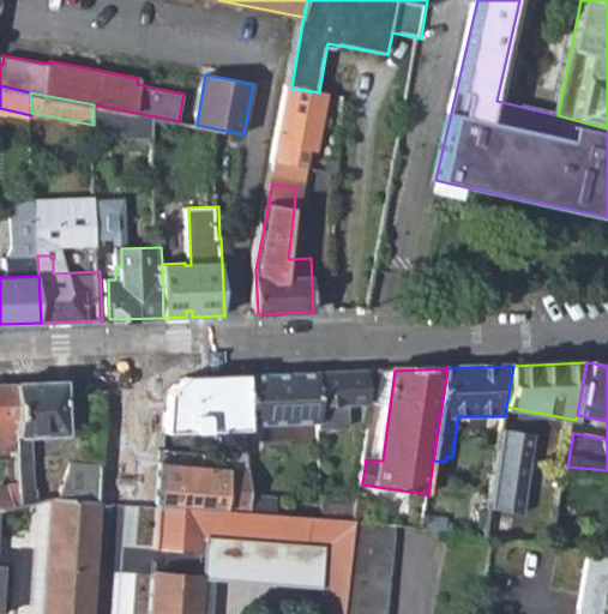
[(320,408),(367,405),(366,371),(319,373),(320,408)]
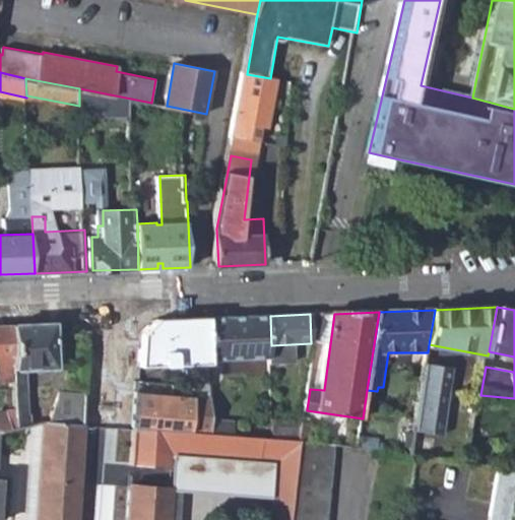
[(272,361),(271,345),(270,316),(208,318),(209,363),(272,361)]
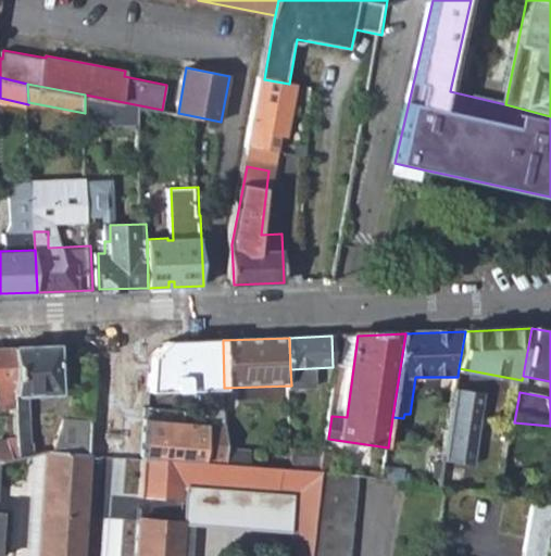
[(224,388),(223,340),(170,342),(154,358),(151,394),(204,392),(210,392),(210,424),(207,463),(232,465),(224,388)]
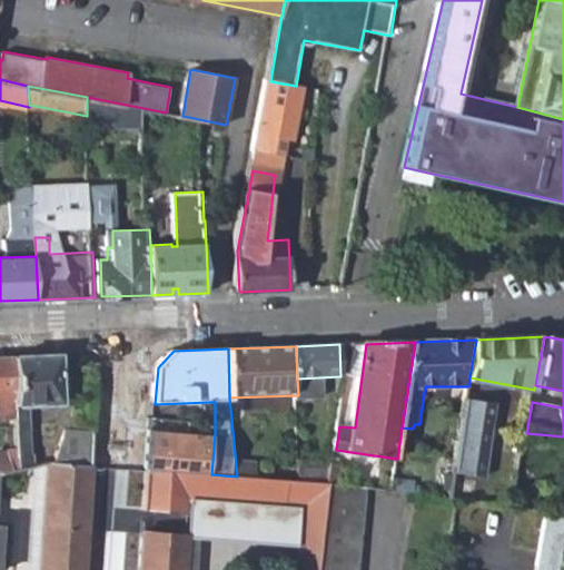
[(20,461),(20,469),(33,465),(31,404),(62,402),(60,355),(16,356),(18,418),(20,461)]
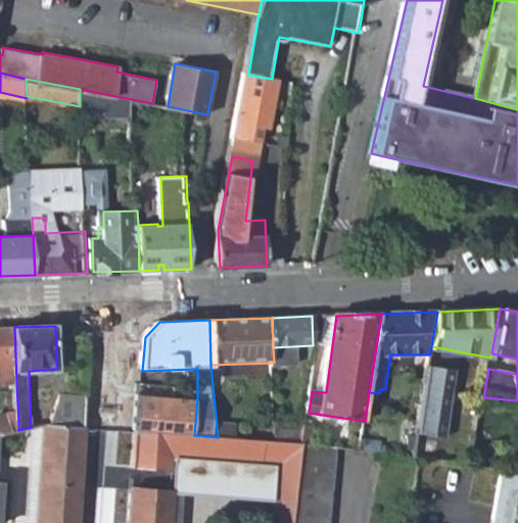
[(0,383),(16,383),(14,327),(0,328),(0,383)]
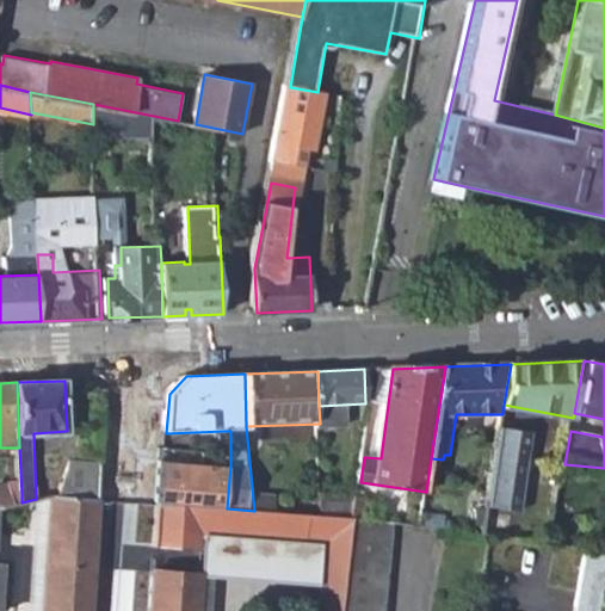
[(522,514),(531,449),(498,444),(488,508),(522,514)]
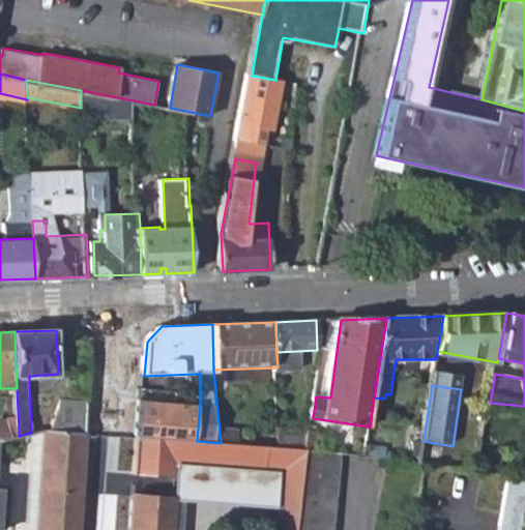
[(200,404),(141,400),(139,437),(197,441),(200,404)]
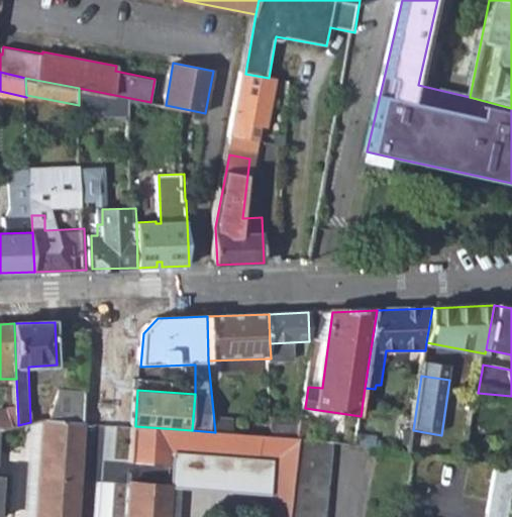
[(76,516),(83,436),(85,398),(62,397),(57,401),(56,419),(44,419),(36,516),(76,516)]
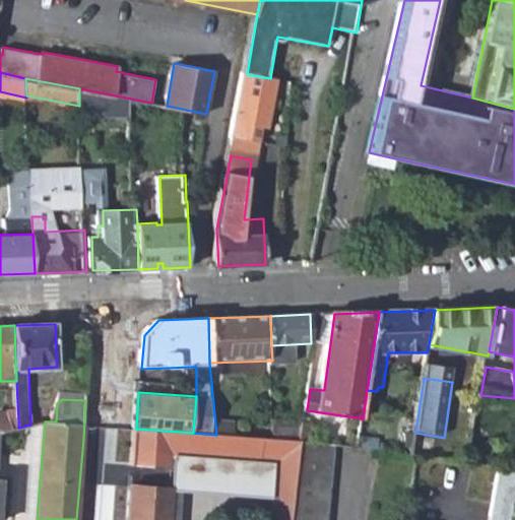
[(0,414),(0,431),(1,431),(18,428),(18,420),(12,421),(9,413),(0,414)]
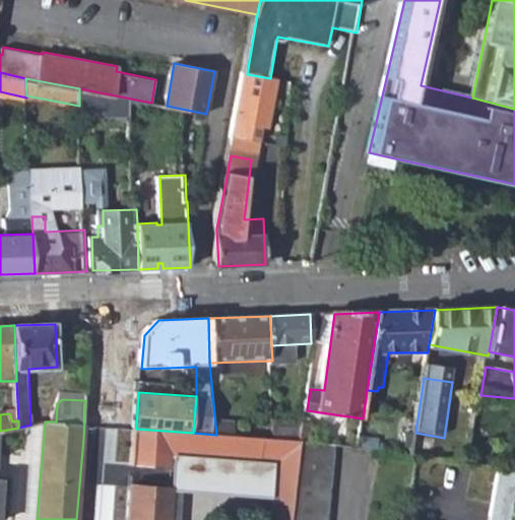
[(303,442),(312,443),(315,424),(305,423),(304,431),(303,442)]
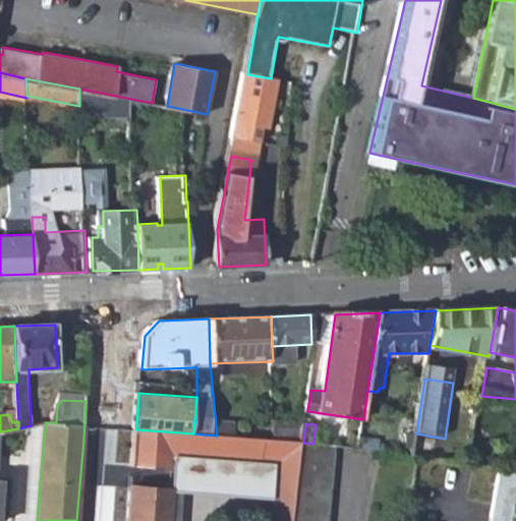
[(277,441),(303,443),(304,431),(277,428),(277,441)]
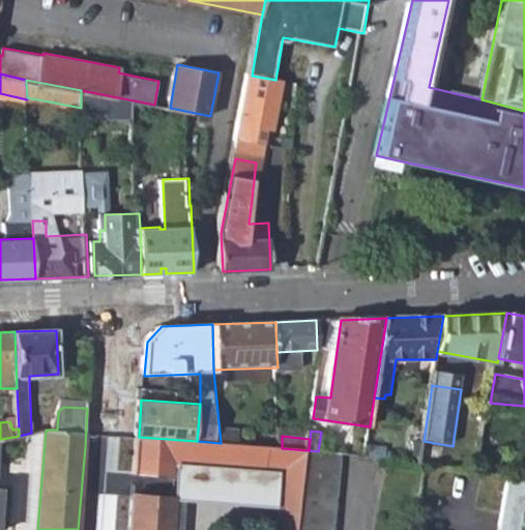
[(197,441),(139,437),(138,451),(138,460),(179,463),(287,472),(305,473),(309,450),(282,448),(221,443),(197,441)]
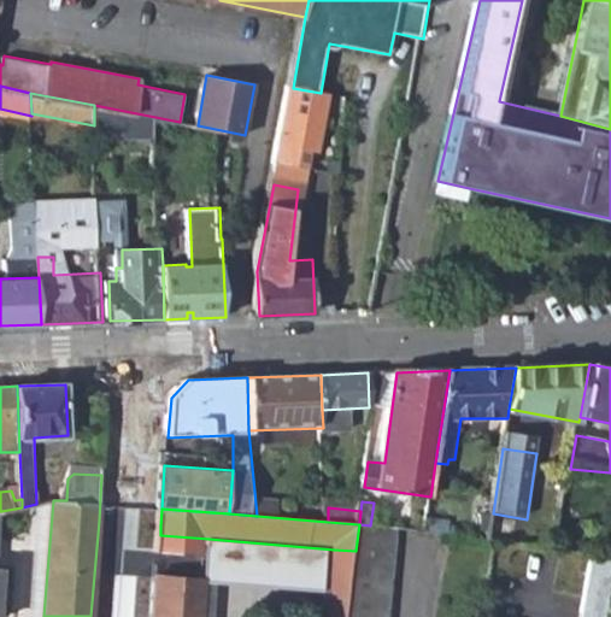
[(391,616),(400,529),(370,526),(359,524),(356,551),(346,616),(391,616)]
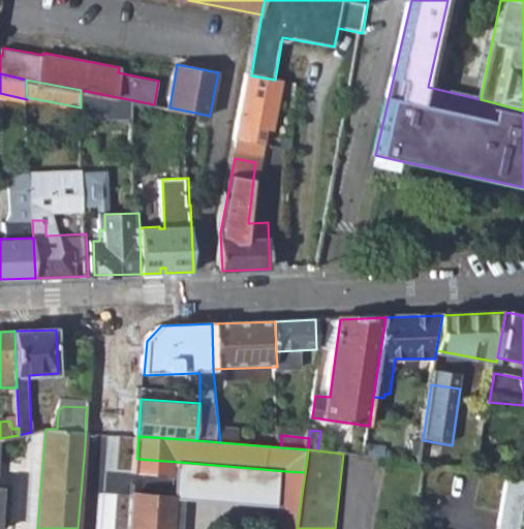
[(297,528),(305,472),(286,471),(281,528),(297,528)]
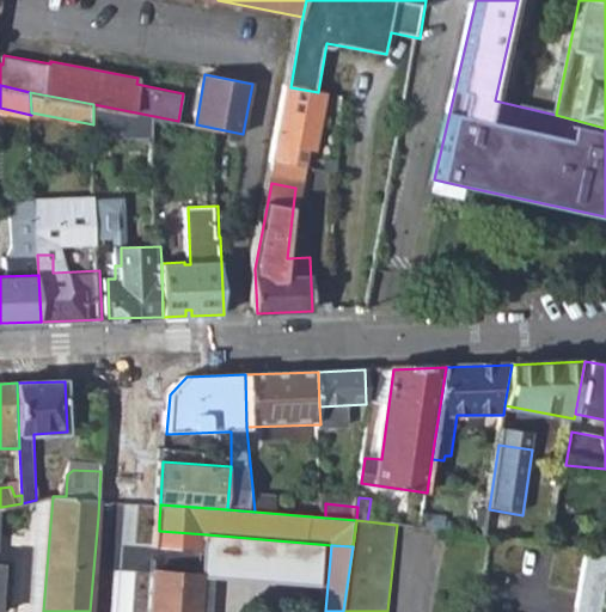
[(605,552),(591,551),(579,611),(605,611),(605,552)]
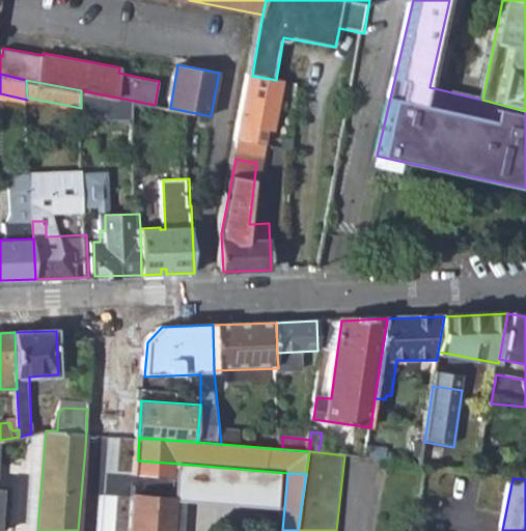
[(132,530),(173,530),(176,501),(135,498),(132,530)]
